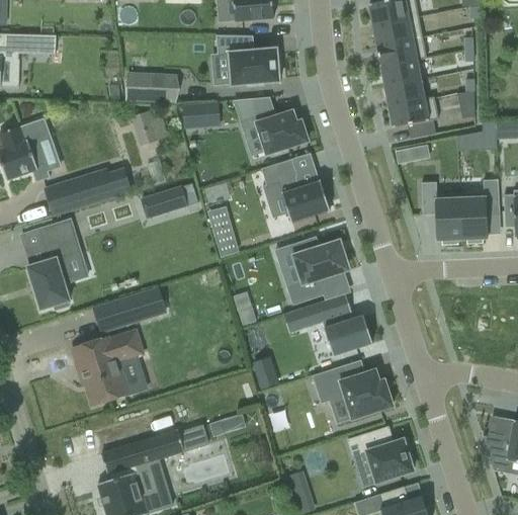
[(216,0),(218,21),(274,16),(272,0),(216,0)]
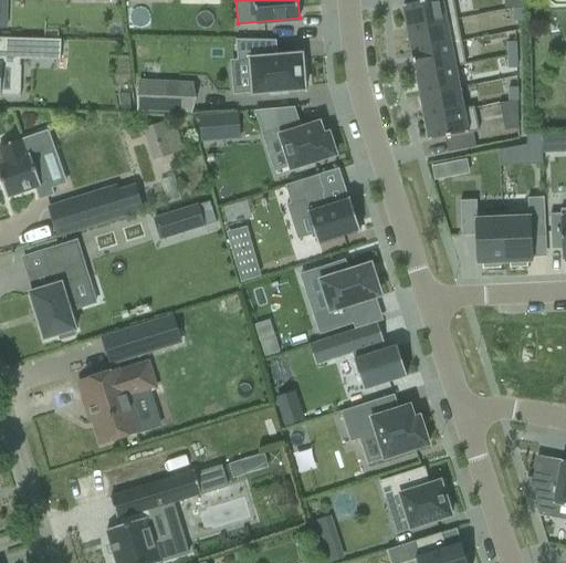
[(416,0),(416,1),(402,3),(407,27),(457,18),(453,0),(416,0)]
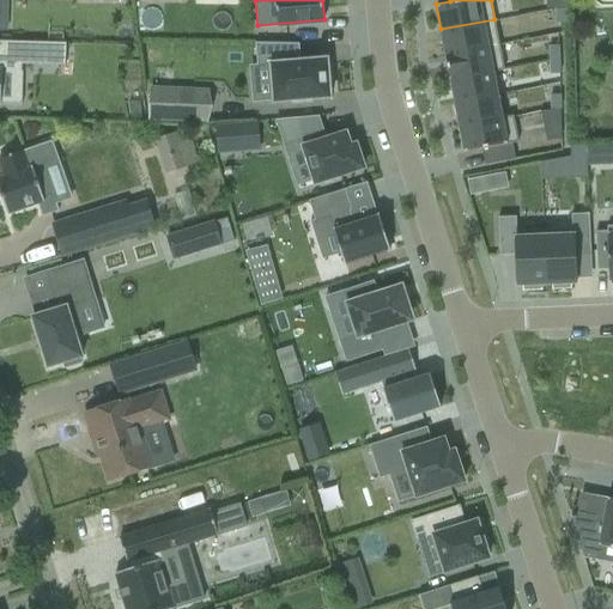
[(566,20),(565,6),(556,7),(557,22),(566,20)]
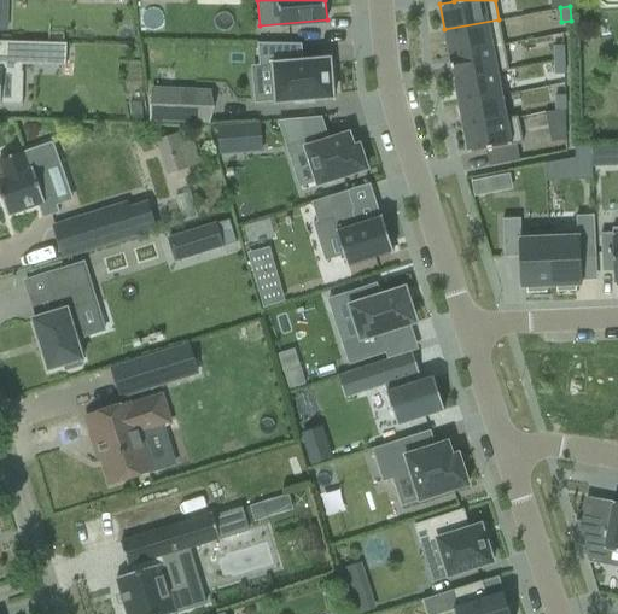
[(499,19),(444,29),(449,53),(503,44),(499,19)]
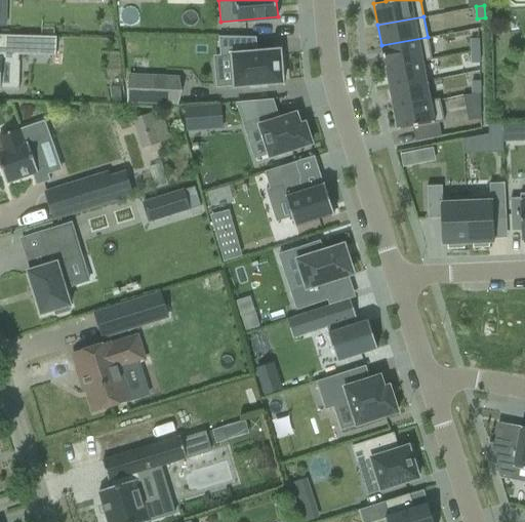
[(0,33),(0,87),(1,88),(2,61),(19,61),(19,53),(56,54),(57,35),(0,33)]
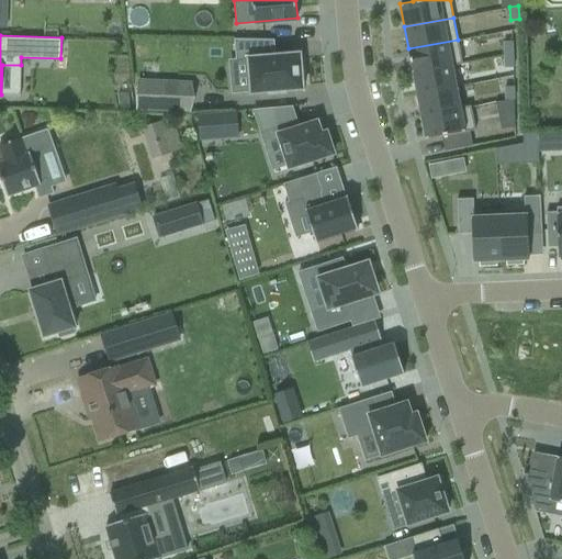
[(274,38),(234,37),(236,59),(249,58),(251,92),(270,90),(270,92),(273,92),(273,90),(281,89),(281,91),(284,91),(284,89),(303,88),(302,80),(306,80),(304,59),(301,59),(300,53),(276,55),(274,38)]
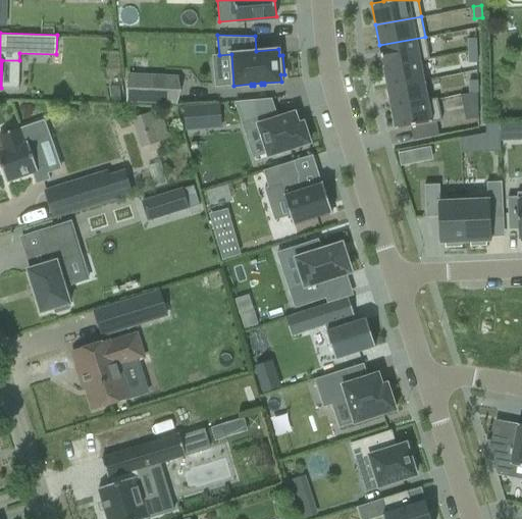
[(425,37),(379,45),(383,65),(420,58),(420,60),(429,58),(425,37)]
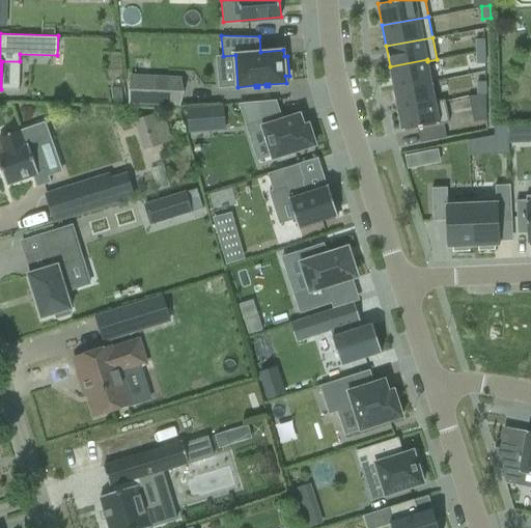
[(477,50),(485,50),(484,37),(476,37),(477,50)]
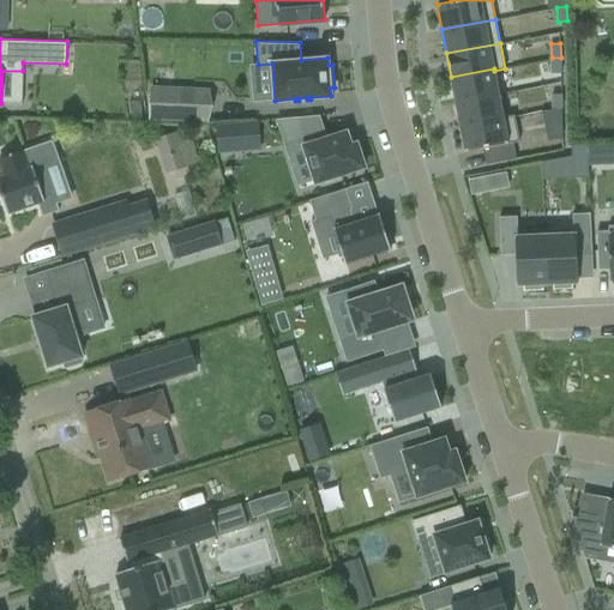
[(561,72),(561,58),(552,58),(552,72),(561,72)]
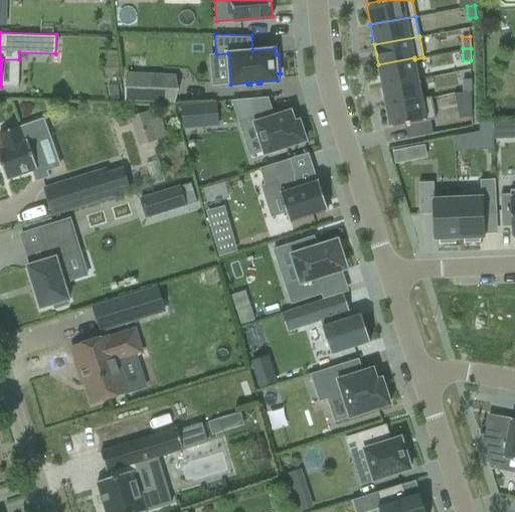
[(414,57),(378,64),(382,84),(418,77),(414,59),(414,57)]
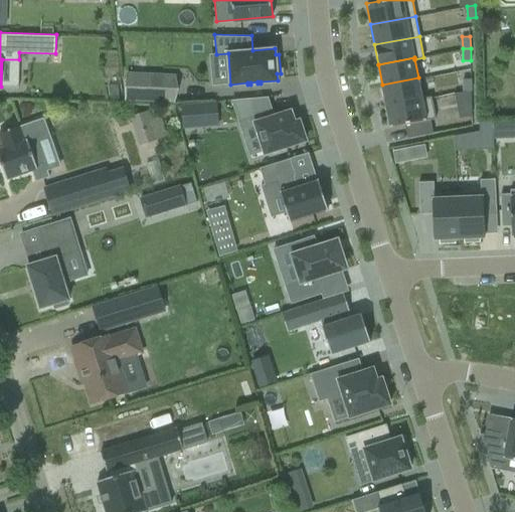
[(127,72),(126,99),(174,101),(176,74),(127,72)]
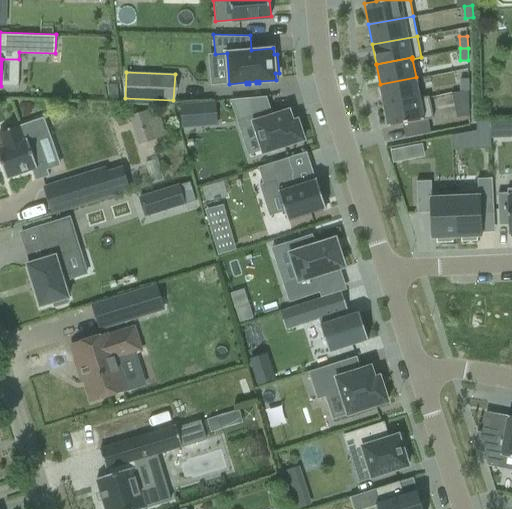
[(416,77),(380,84),(383,104),(420,97),(419,97),(416,77)]
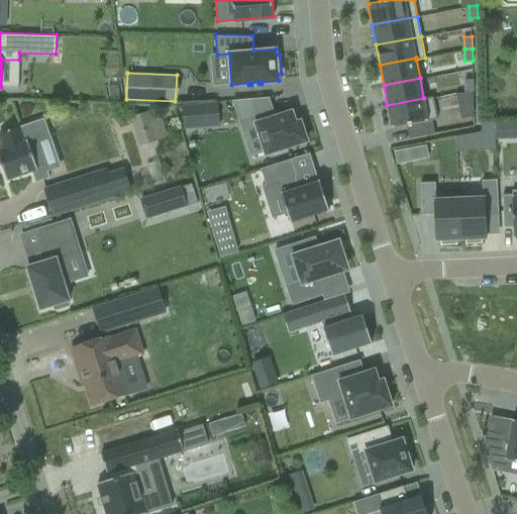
[(466,78),(466,90),(474,90),(474,78),(466,78)]
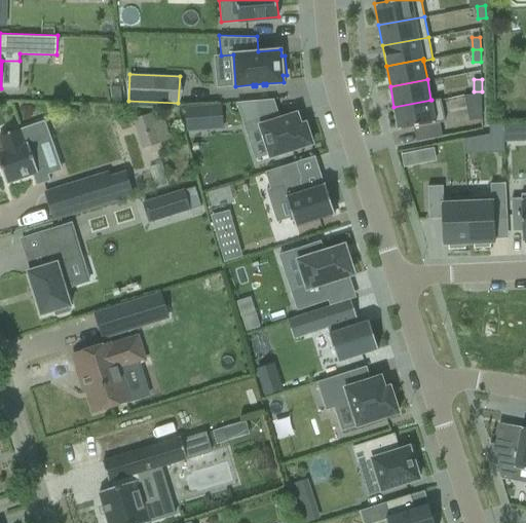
[(272,98),(236,101),(243,124),(259,119),(269,153),(270,156),(312,143),(306,122),(301,123),(297,112),(278,118),(272,98)]
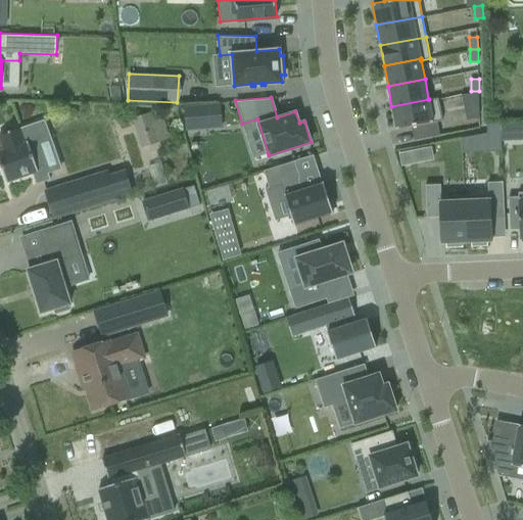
[(429,99),(391,106),(396,129),(433,122),(442,120),(438,97),(428,99),(429,99)]
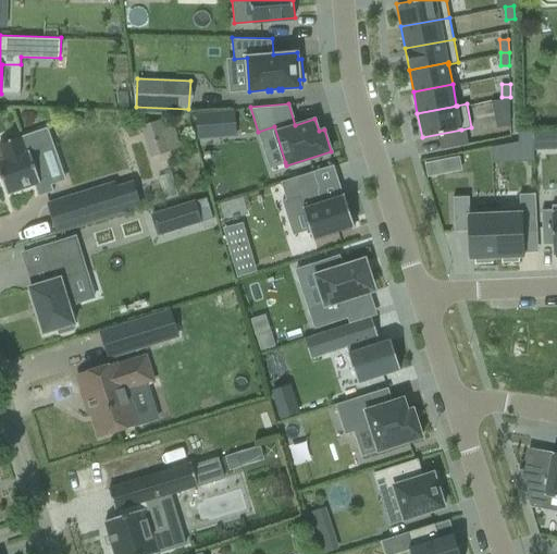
[(219,136),(217,110),(195,112),(198,138),(219,136)]
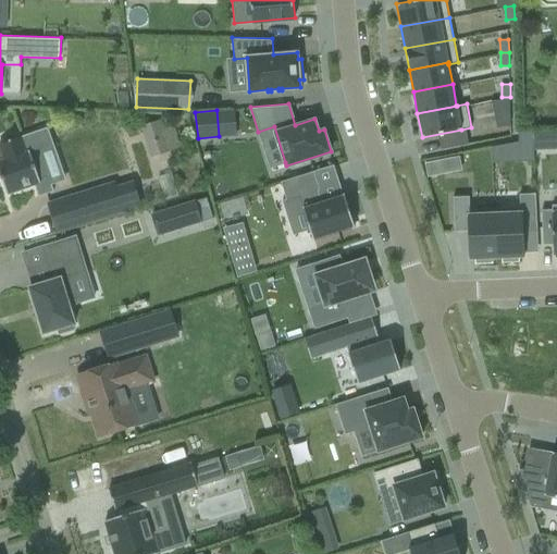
[(161,120),(141,125),(150,157),(171,150),(169,145),(180,142),(174,124),(163,127),(161,120)]
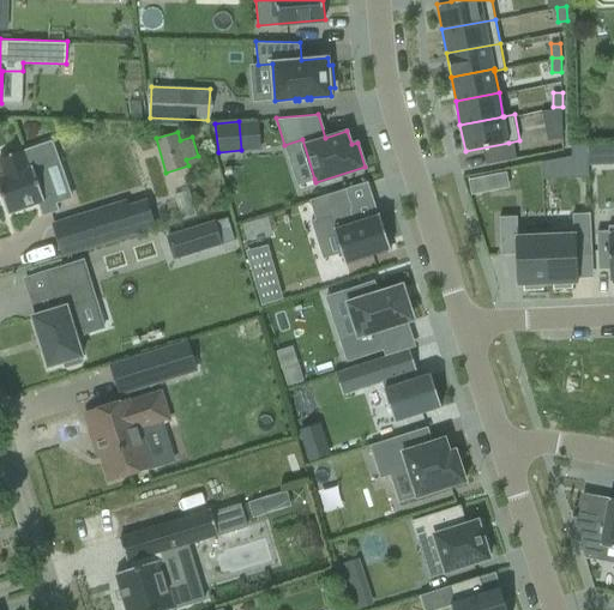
[(59,158),(53,139),(0,157),(0,162),(5,175),(0,176),(0,189),(7,212),(38,201),(42,215),(59,209),(43,163),(59,158)]
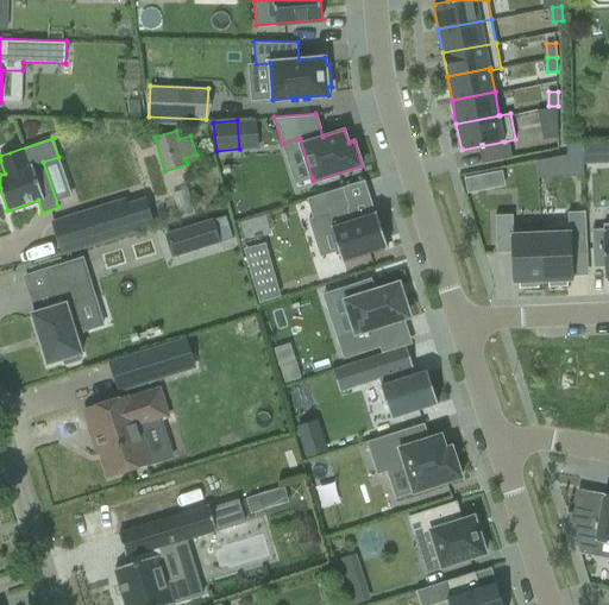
[(583,142),(565,143),(566,153),(566,163),(584,163),(583,145),(583,142)]
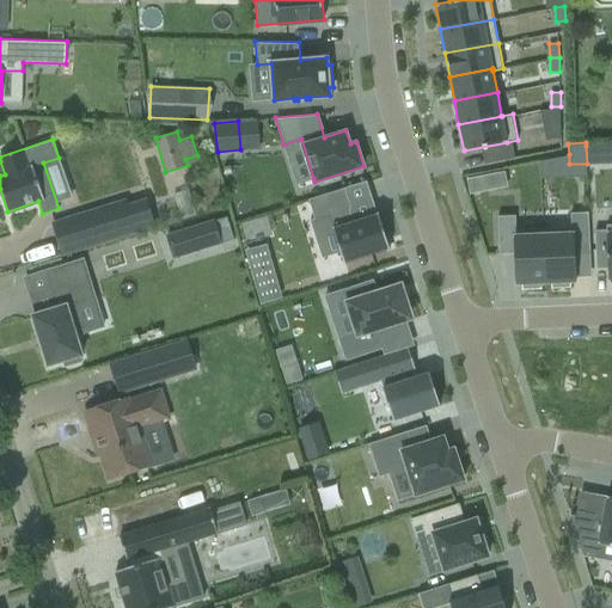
[(610,146),(586,146),(587,164),(611,163),(610,146)]
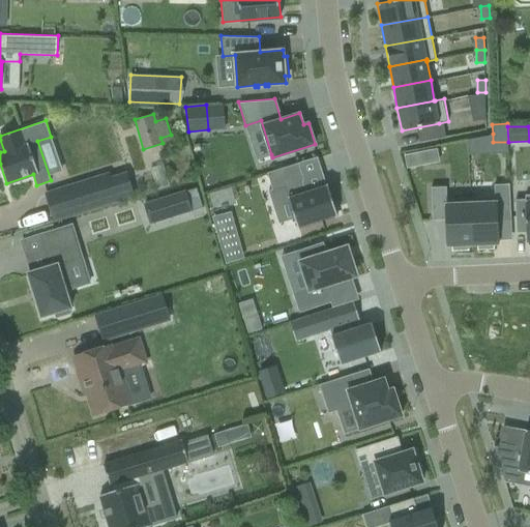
[(417,151),(404,153),(407,167),(419,165),(417,151)]
